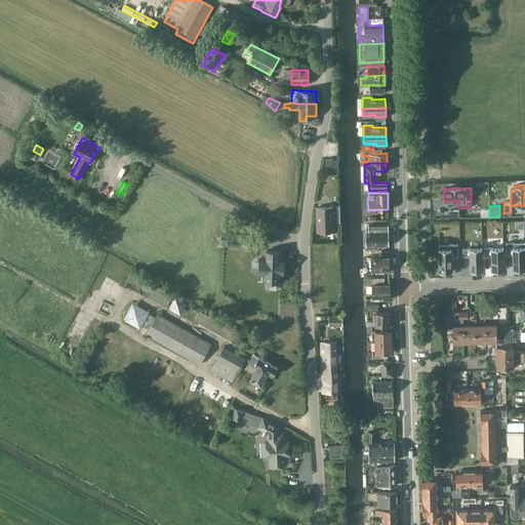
[(317,233),(333,233),(333,208),(316,208),(317,233)]
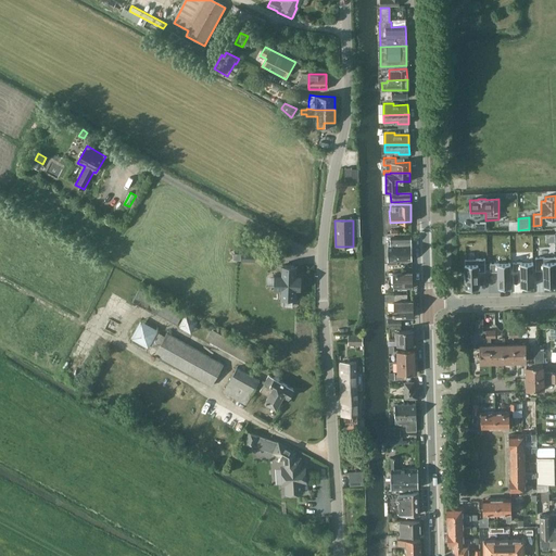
[(388,245),(412,245),(412,237),(388,237),(388,245)]
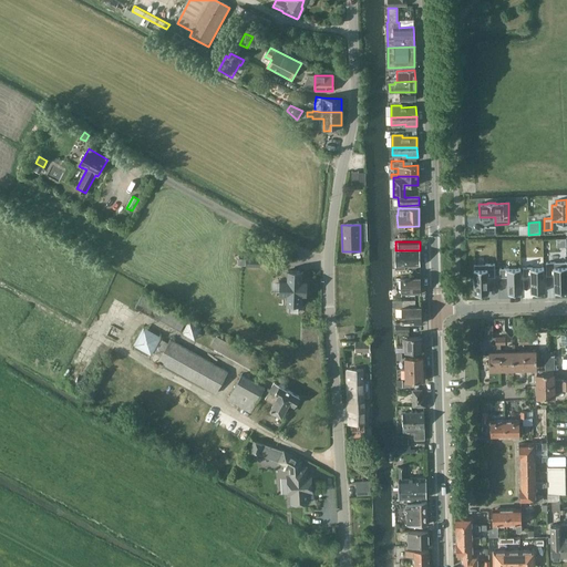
[(395,269),(403,269),(404,269),(404,266),(420,265),(420,250),(395,250),(395,269)]
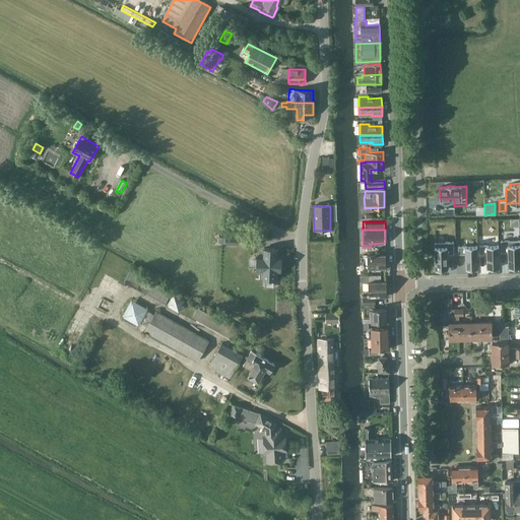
[(508,253),(508,261),(509,267),(519,266),(519,244),(519,241),(501,241),(501,249),(501,253),(508,253)]
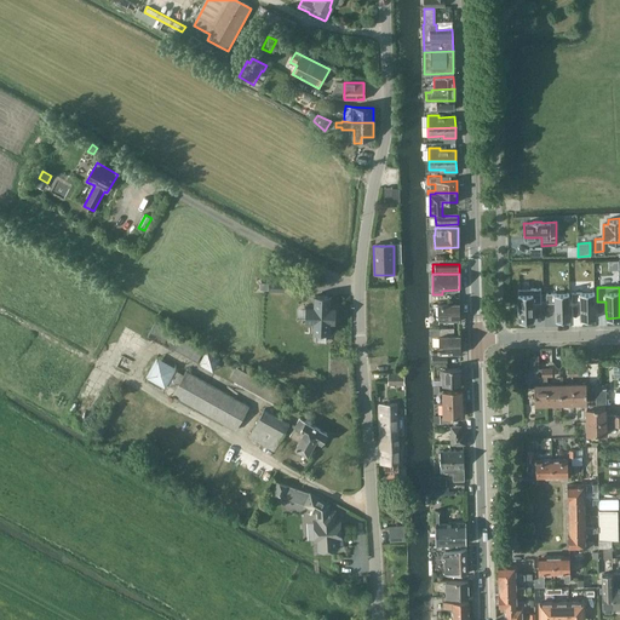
[(518,303),(518,304),(518,313),(520,321),(534,321),(533,304),(541,304),(541,290),(541,288),(534,290),(518,290),(518,303)]
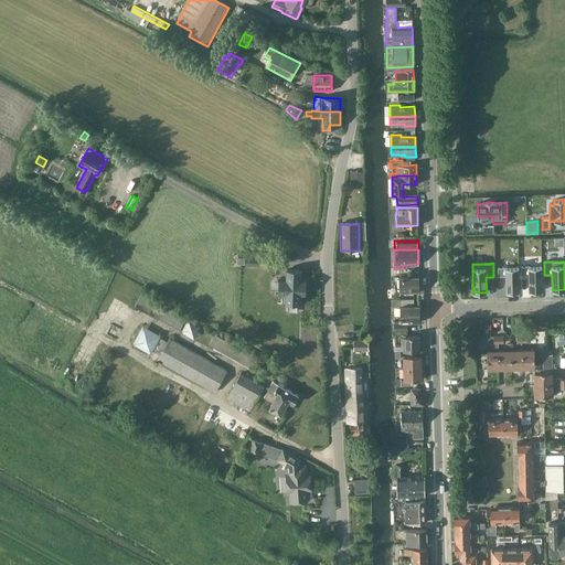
[(543,290),(542,284),(542,270),(542,266),(521,267),(521,276),(529,276),(530,291),(543,290)]
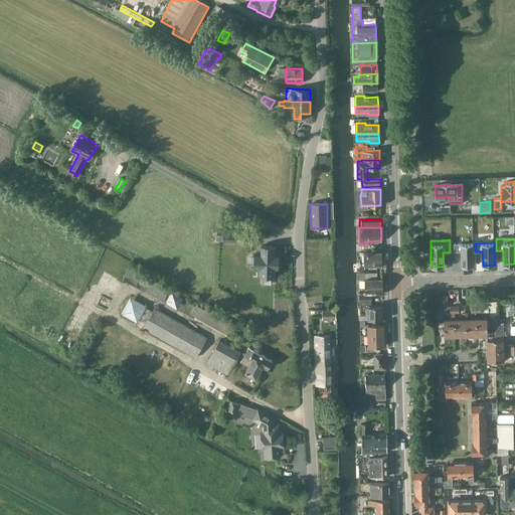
[(474,266),(474,262),(473,244),(473,243),(454,243),(454,251),(461,251),(462,266),(474,266)]
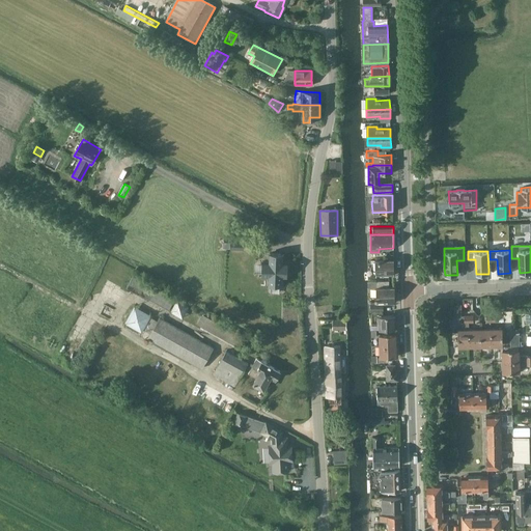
[(262,261),(262,276),(269,276),(268,284),(271,284),(271,287),(280,287),(280,284),(282,284),(282,277),(287,277),(287,262),(283,261),(283,254),(269,253),(269,261),(262,261)]
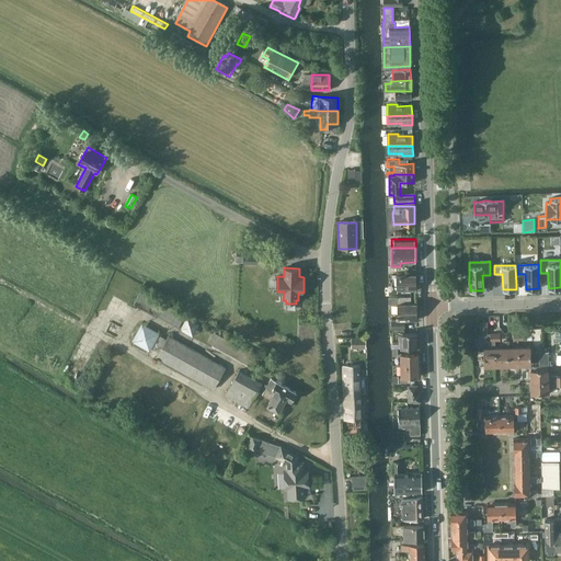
[(397,292),(416,292),(416,275),(397,275),(397,292)]
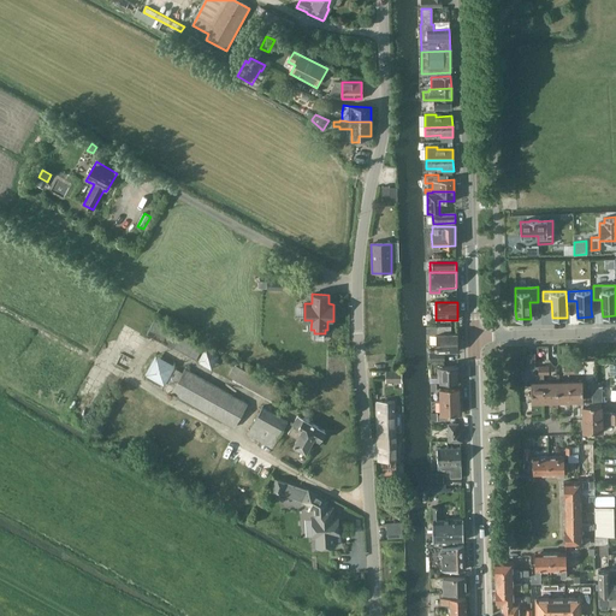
[(195,361),(202,348),(154,321),(147,335),(195,361)]
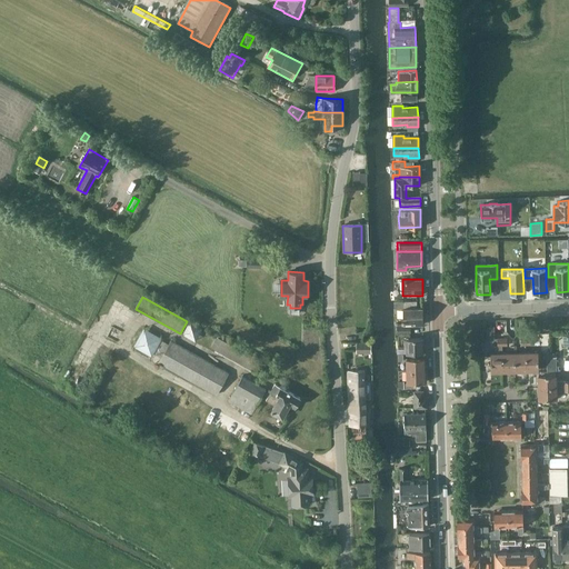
[(415,308),(413,301),(395,302),(395,309),(402,309),(403,319),(402,319),(402,321),(403,321),(403,326),(423,325),(422,308),(415,308)]
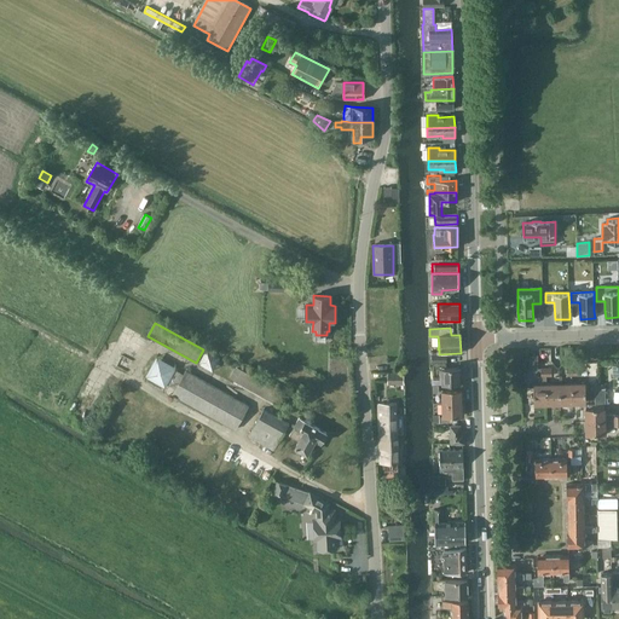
[(534,404),(548,404),(547,385),(547,376),(547,368),(542,368),(542,375),(541,375),(541,385),(534,385),(534,404)]
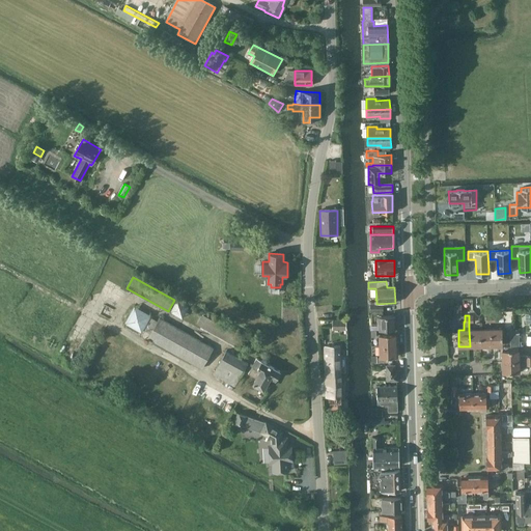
[(379,330),(395,330),(395,316),(379,316),(379,330)]
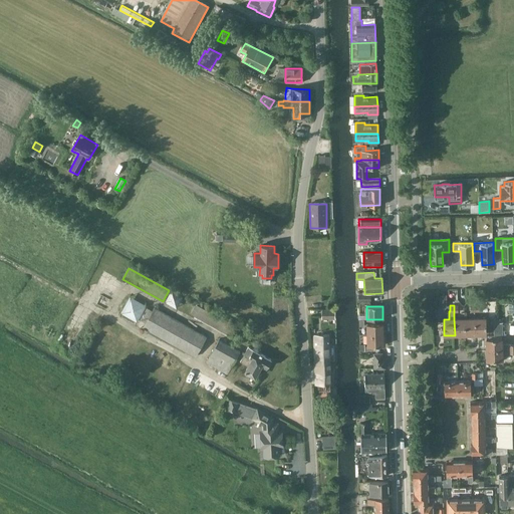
[(196,357),(207,338),(154,309),(144,328),(196,357)]
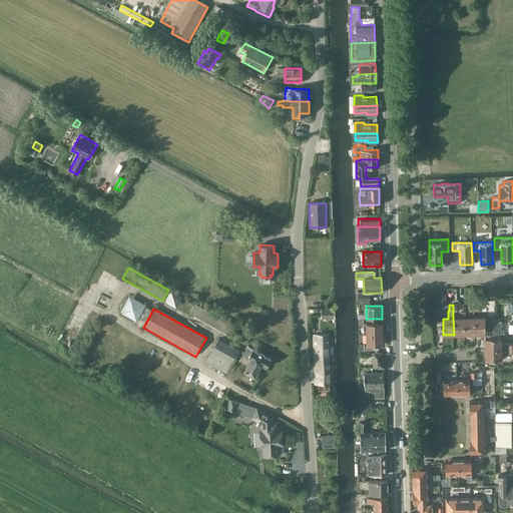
[(321,319),(334,319),(334,309),(321,309),(321,319)]
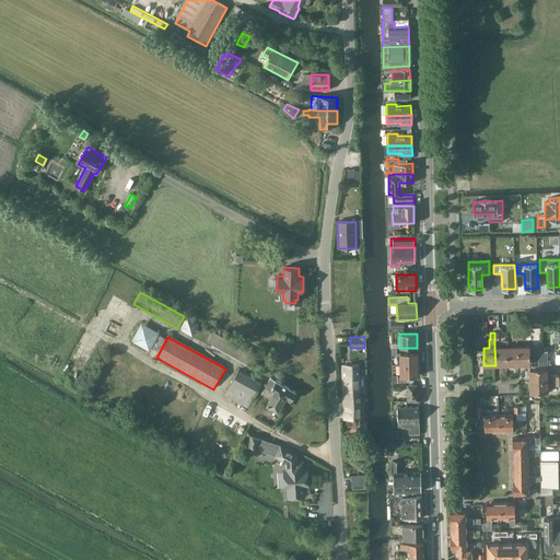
[(506,364),(518,364),(518,347),(506,348),(506,364)]
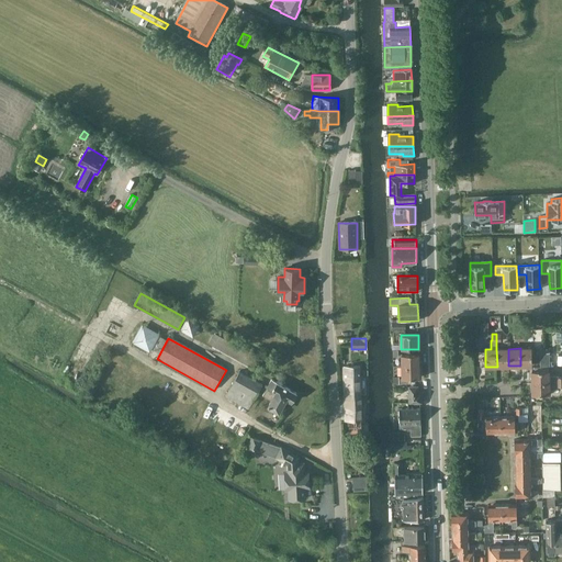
[(520,366),(532,366),(532,348),(520,348),(520,366)]
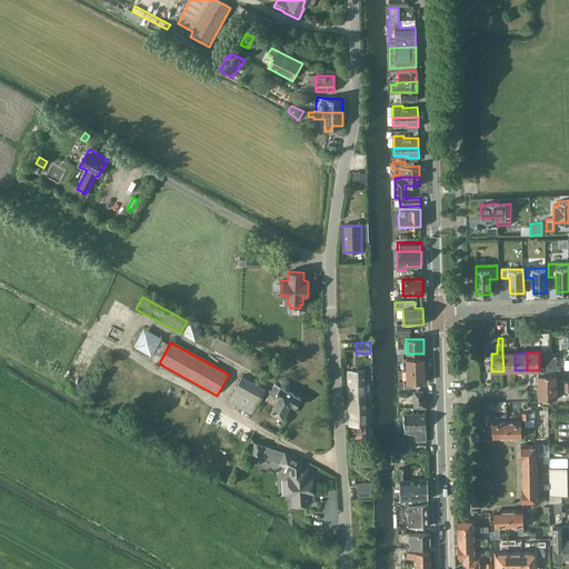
[(503,371),(515,370),(515,353),(502,353),(503,371)]
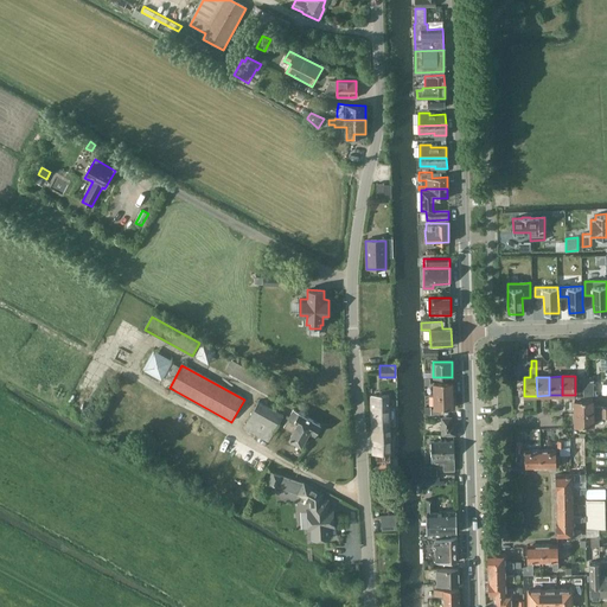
[(434,396),(453,395),(452,382),(434,383),(434,396)]
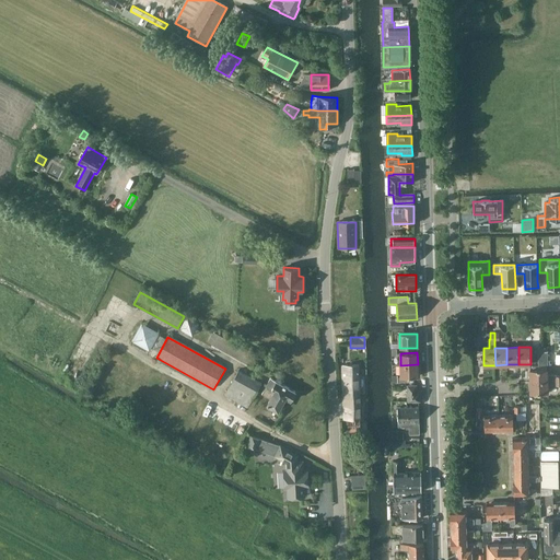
[(547,366),(548,366),(547,353),(538,353),(538,366),(547,366)]
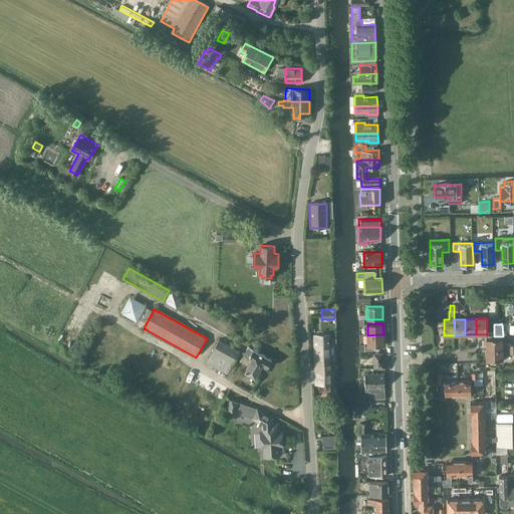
[(315,364),(330,363),(329,334),(314,335),(315,364)]
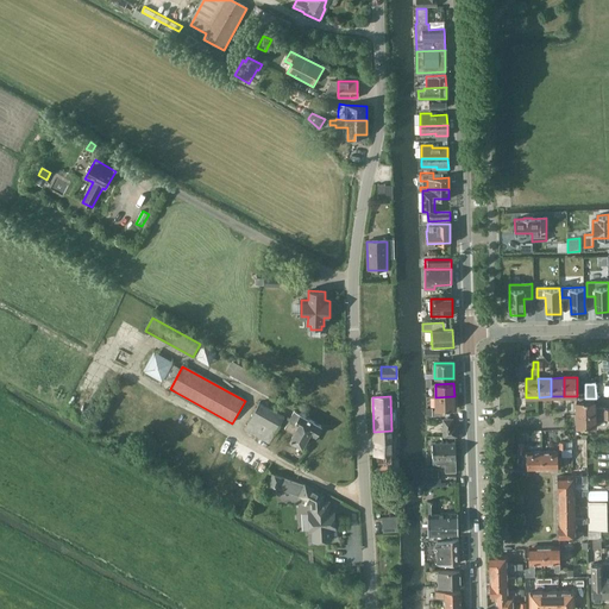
[(435,408),(435,409),(440,409),(454,409),(454,396),(435,397),(435,408)]
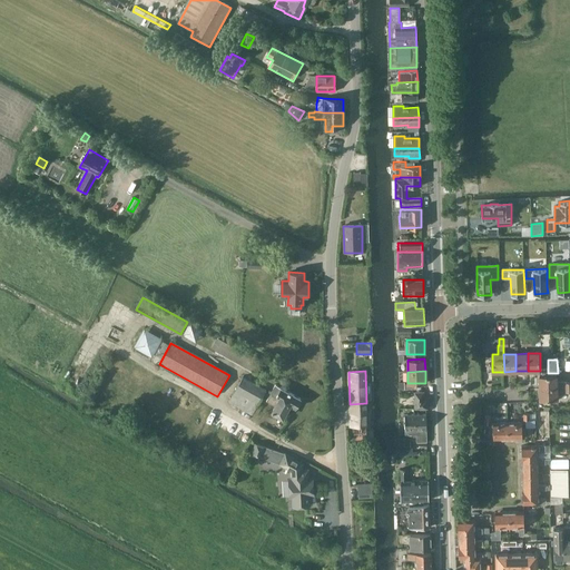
[(557,384),(557,376),(542,376),(540,376),(540,389),(569,387),(569,384),(566,385),(566,384),(557,384)]
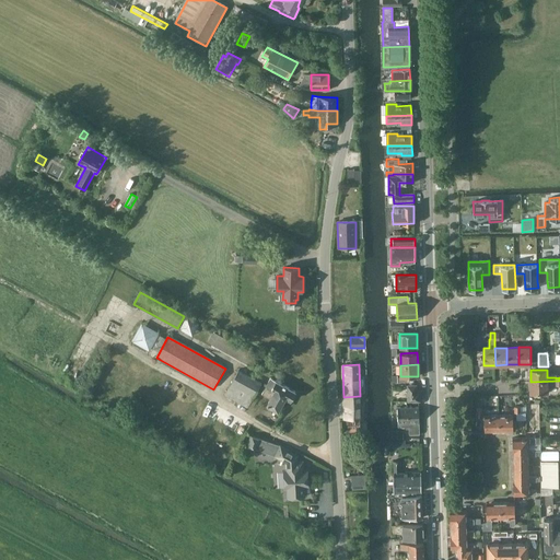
[(252,410),(257,399),(254,397),(261,384),(238,371),(225,396),(247,409),(248,408),(252,410)]
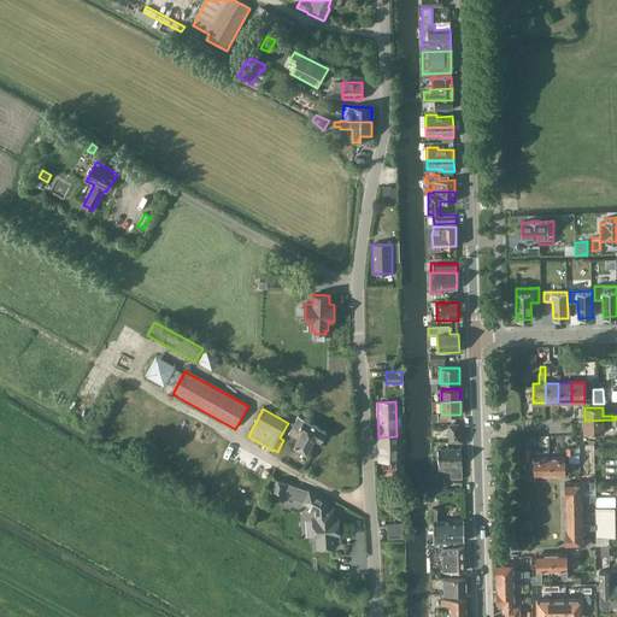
[(319,442),(325,432),(299,417),(289,435),(299,440),(295,446),(306,452),(306,451),(309,450),(311,446),(310,445),(313,439),(319,442)]
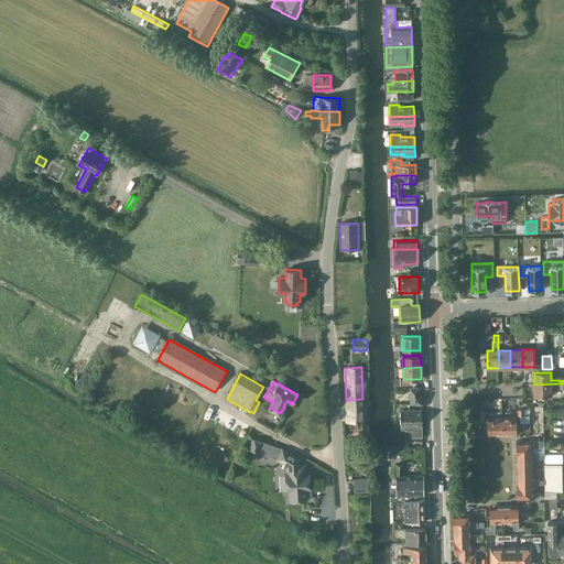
[(534,397),(551,396),(551,390),(561,390),(561,389),(563,389),(563,383),(534,384),(534,397)]
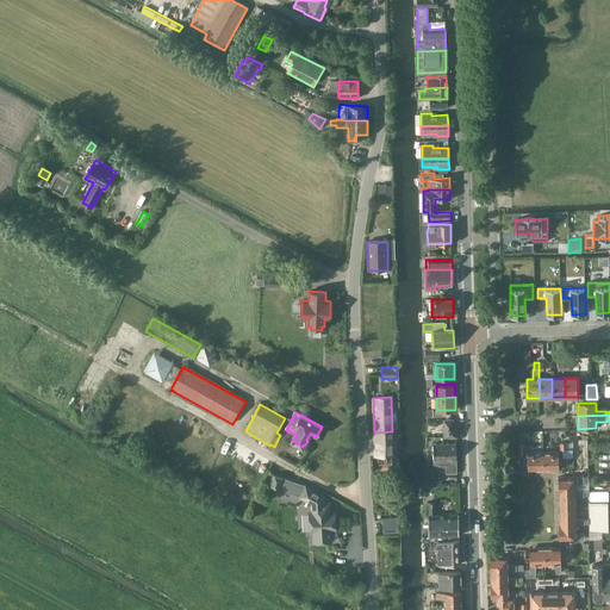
[(453,428),(453,421),(453,419),(444,421),(446,436),(456,435),(456,428),(453,428)]
